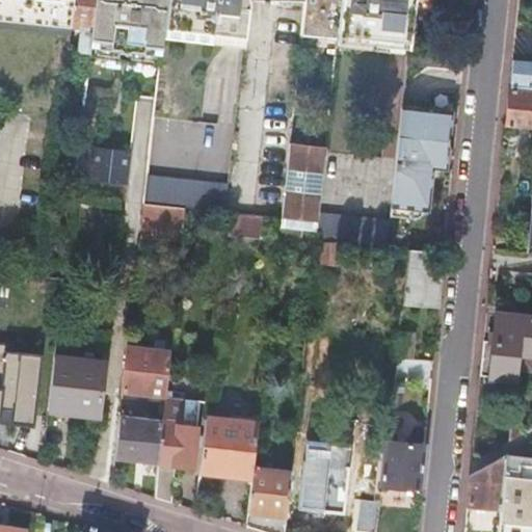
[(0,0),(0,21),(70,28),(71,27),(73,0),(0,0)]
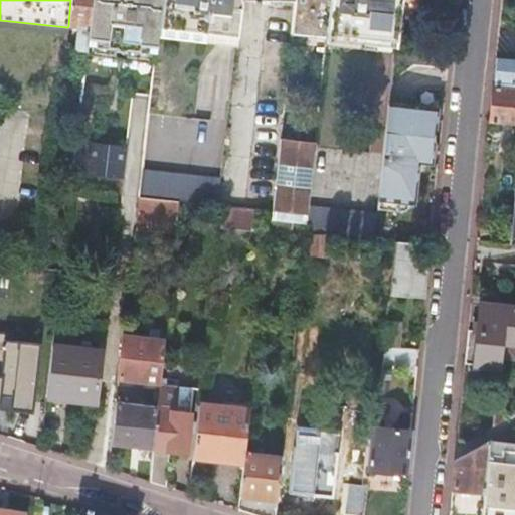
[(70,0),(68,26),(77,27),(75,51),(87,52),(93,0),(70,0)]
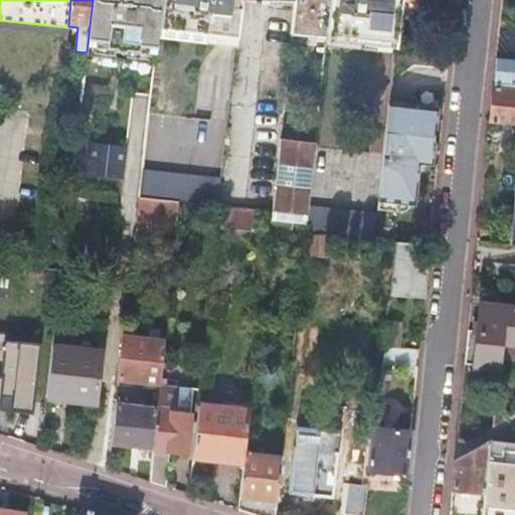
[(93,0),(87,52),(87,54),(104,57),(119,59),(124,60),(139,62),(155,64),(159,27),(162,0),(93,0)]
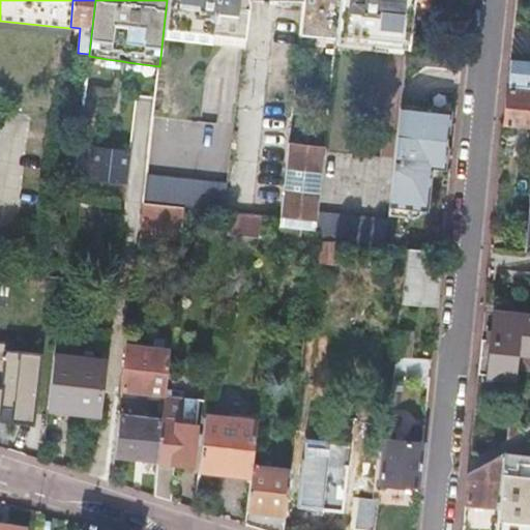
[(247,0),(167,0),(164,28),(244,38),(247,0)]
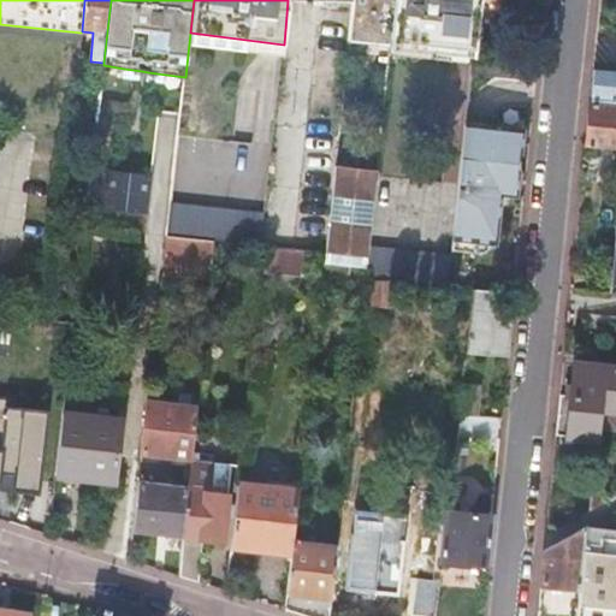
[(351,0),(351,1),(348,35),(391,40),(395,0),(351,0)]
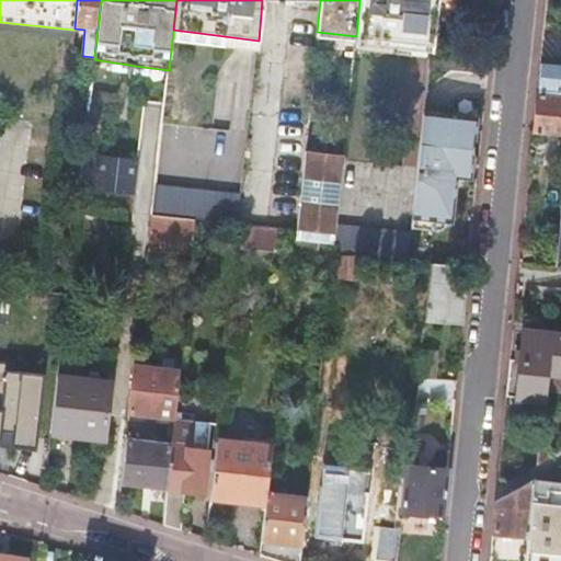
[(359,0),(356,36),(355,44),(354,52),(430,59),(431,50),(436,0),(359,0)]
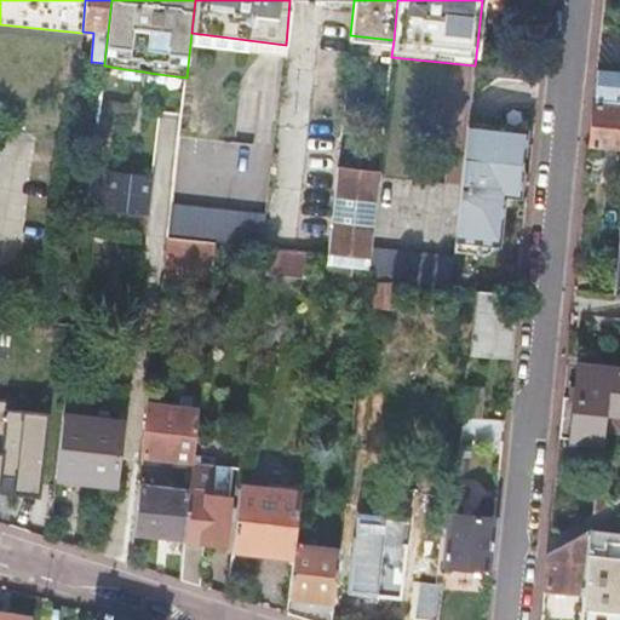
[(0,122),(72,131),(81,33),(0,24),(0,122)]
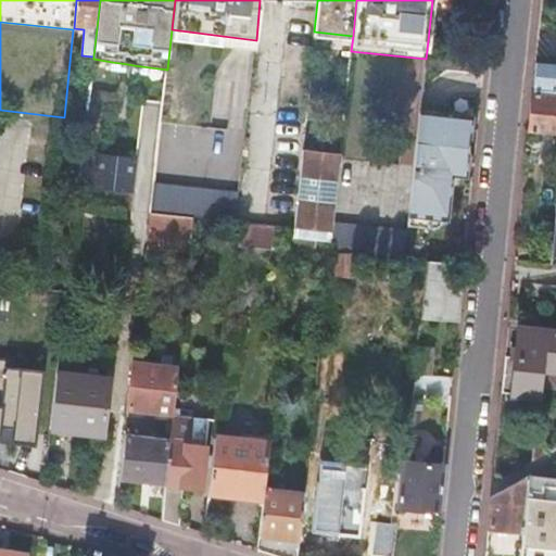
[(427,50),(426,59),(425,68),(484,74),(485,57),(427,50)]
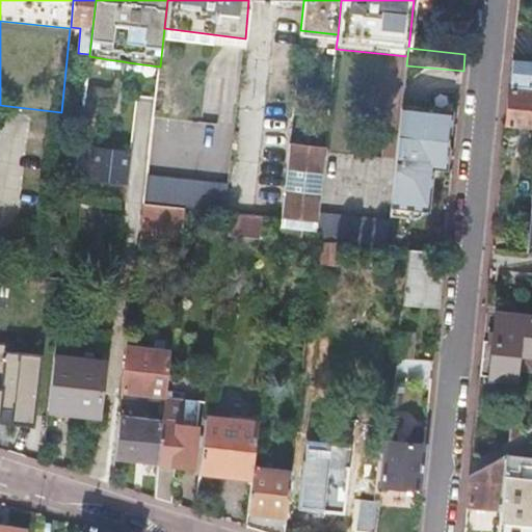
[(123,61),(107,59),(106,68),(122,70),(123,61)]
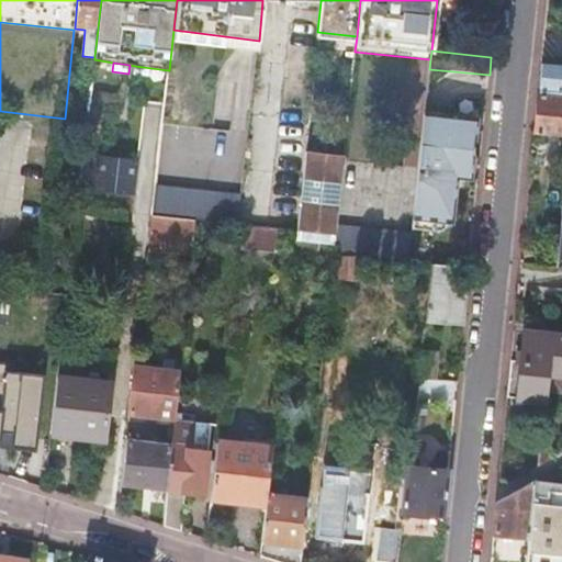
[(561,66),(541,65),(540,81),(561,82),(561,66)]
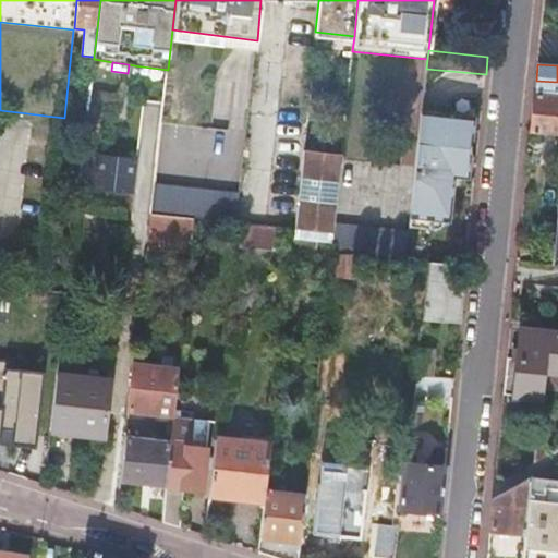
[(150,68),(134,65),(133,74),(148,76),(150,68)]
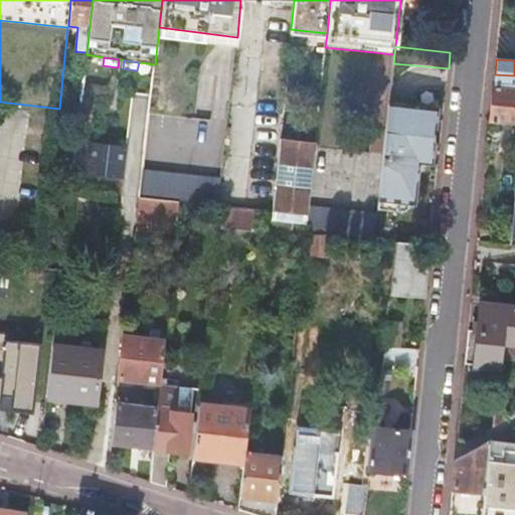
[(490,122),(514,124),(514,88),(494,87),(490,122)]
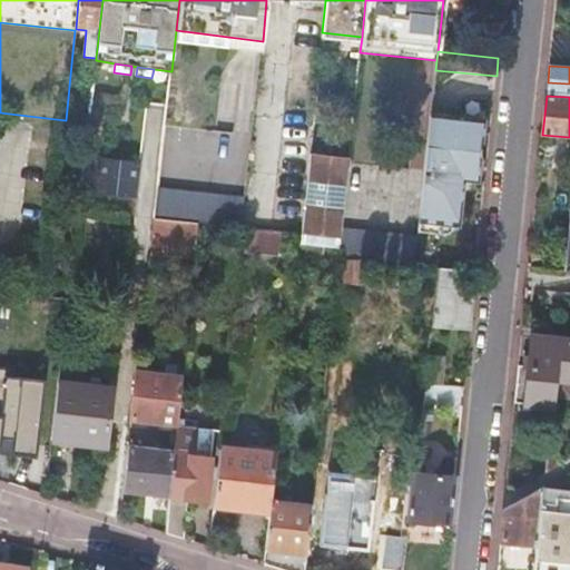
[(430,121),(424,172),(422,182),(418,222),(452,225),(460,226),(464,180),(479,183),(480,172),(485,121),(459,119),(458,125),(450,124),(450,125),(430,121)]
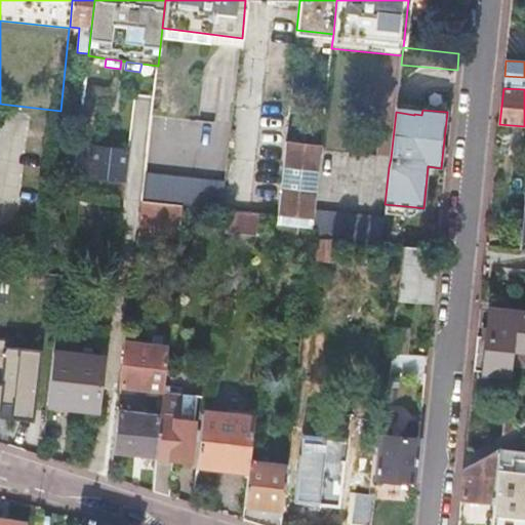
[(152,117),(143,202),(183,207),(223,211),(232,126),(152,117)]
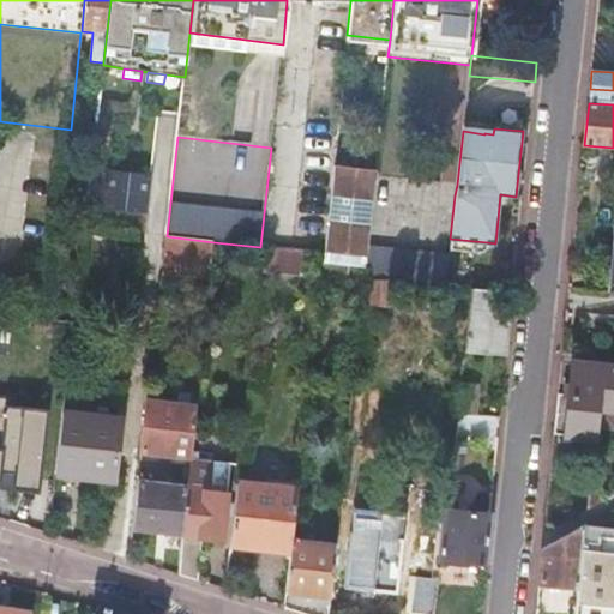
[(333,167),(324,253),(323,263),(341,265),(365,268),(374,176),(375,172),(333,167)]
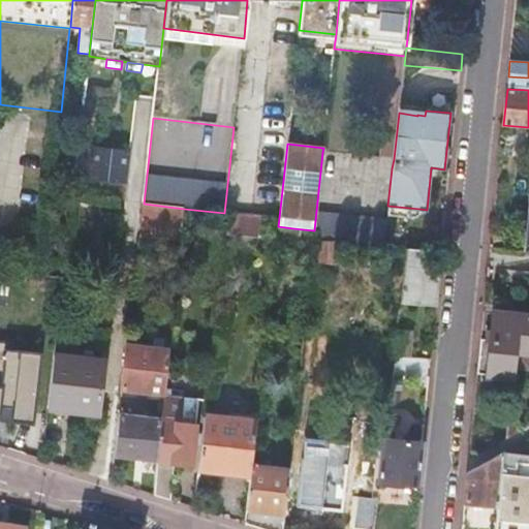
[(90,179),(127,184),(132,150),(122,148),(121,152),(103,149),(104,146),(94,145),(90,179)]
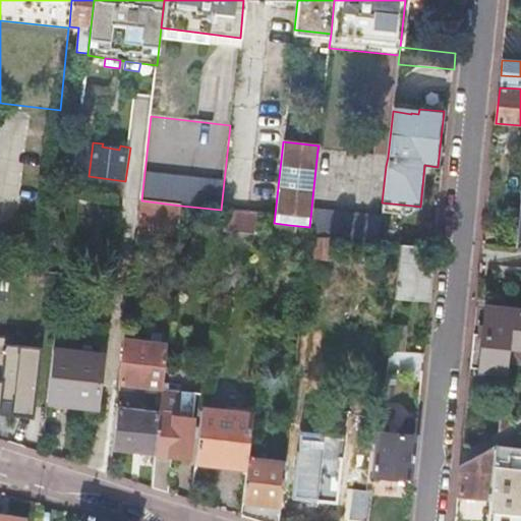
[(317,150),(309,227),(308,237),(313,237),(330,238),(378,243),(382,203),(386,166),(388,157),(317,150)]
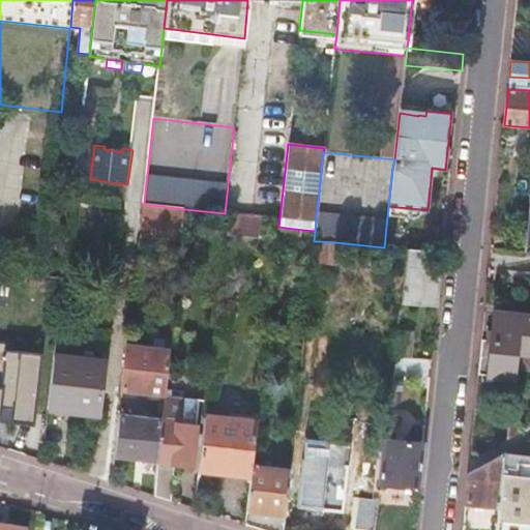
[(184,209),(144,204),(140,236),(181,240),(184,209)]
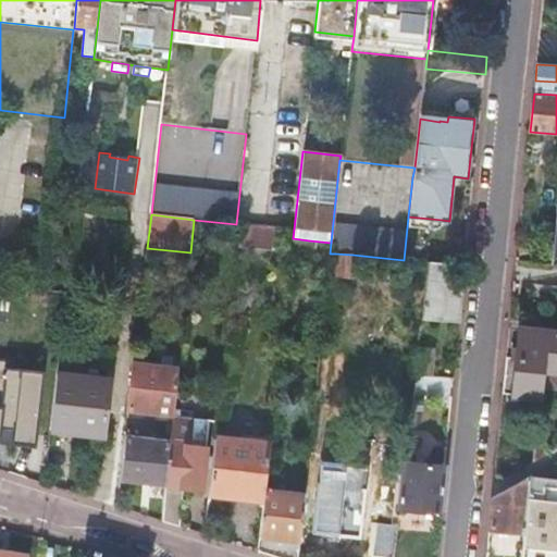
[(274,227),(240,224),(237,245),(272,248),(274,227)]
